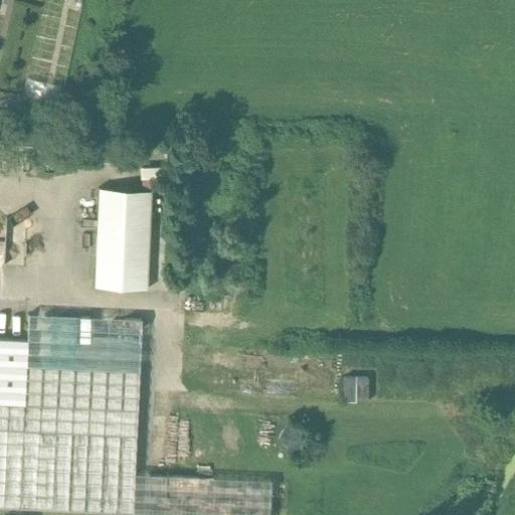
[(151,190),(98,188),(94,286),(147,289),(151,190)]
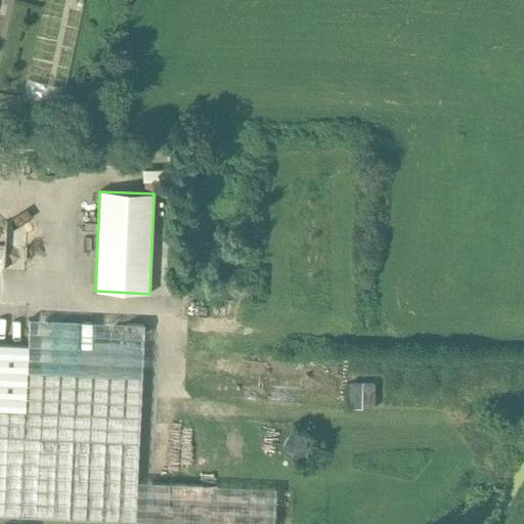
[(143,324),(29,319),(28,345),(27,372),(140,377),(143,324)]
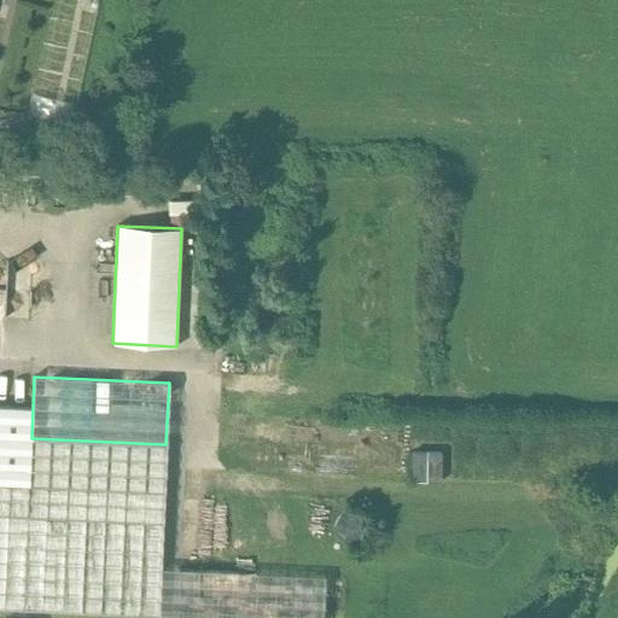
[(33,407),(0,406),(0,607),(158,616),(161,569),(167,444),(165,444),(31,438),(33,407)]
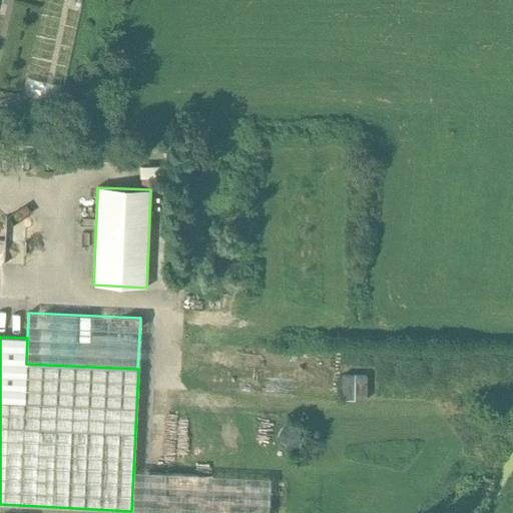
[(343,397),(368,397),(368,373),(343,373),(343,397)]
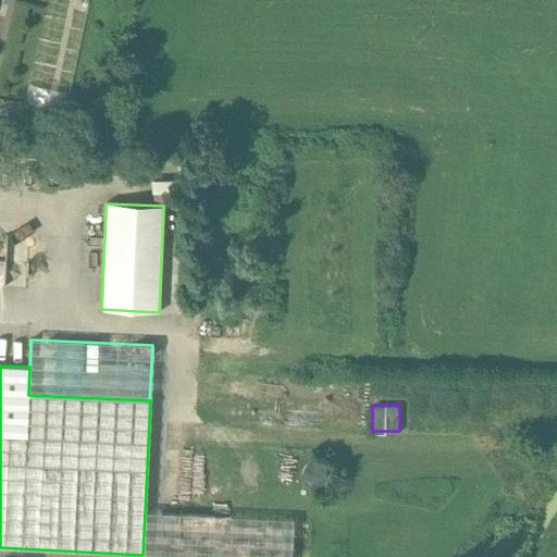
[(291,556),(293,519),(145,512),(143,555),(197,556),(291,556)]
